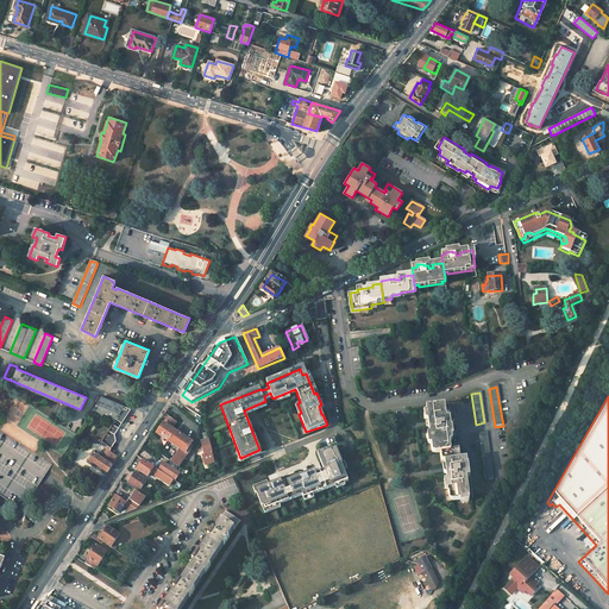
[(130,409),(124,407),(100,397),(90,410),(114,420),(114,419),(120,422),(125,415),(130,409)]
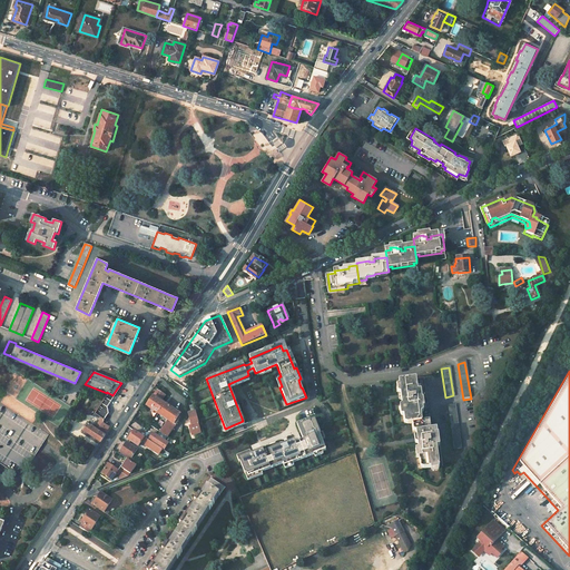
[(431,430),(423,377),(399,381),(403,416),(408,419),(409,425),(418,423),(422,449),(419,450),(420,459),(423,458),(423,462),(425,461),(426,469),(443,467),(436,429),(431,430)]
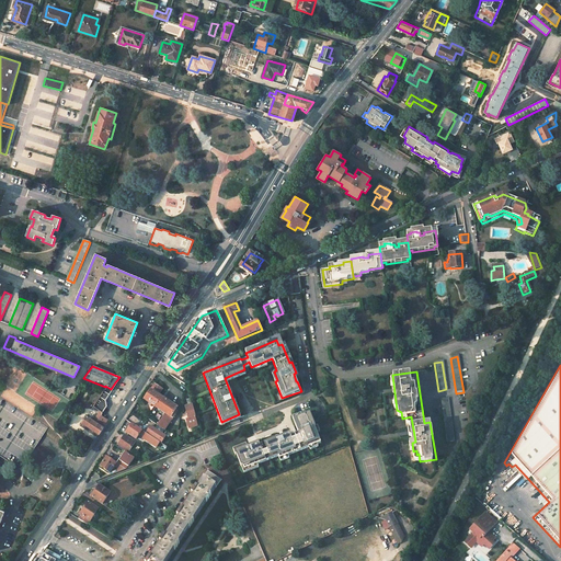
[(163,389),(156,384),(145,400),(156,408),(162,398),(159,396),(163,389)]
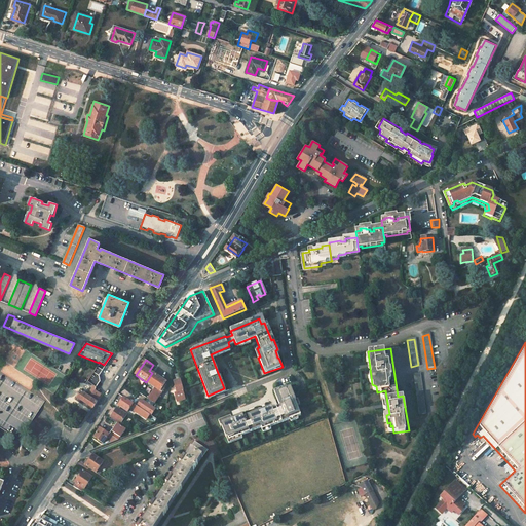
[(96,386),(99,381),(99,375),(102,370),(97,366),(92,371),(86,380),(96,386)]
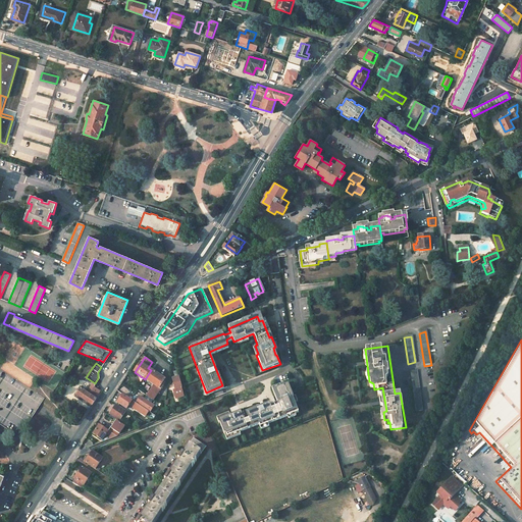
[(44,398),(0,368),(0,423),(19,436),(44,398)]
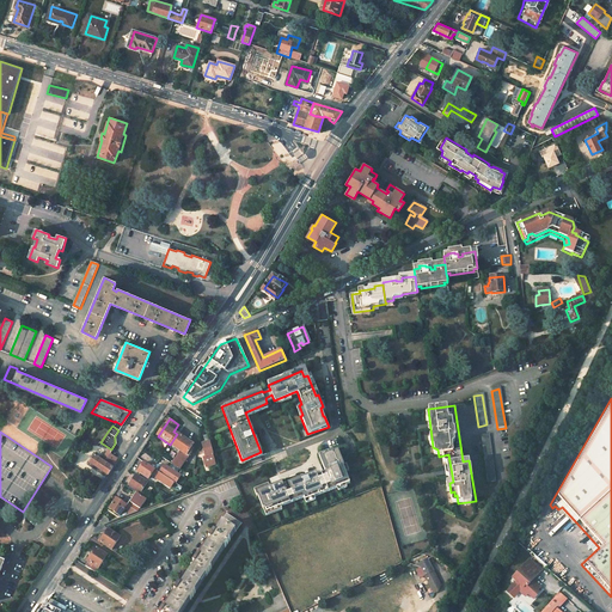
[(181,469),(194,450),(193,448),(194,445),(177,434),(170,445),(181,452),(173,464),(181,469)]
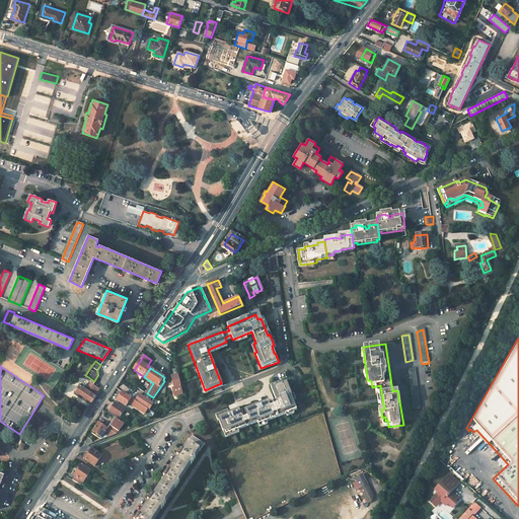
[(183,392),(176,368),(173,369),(175,375),(172,376),(175,386),(172,387),(174,395),(183,392)]
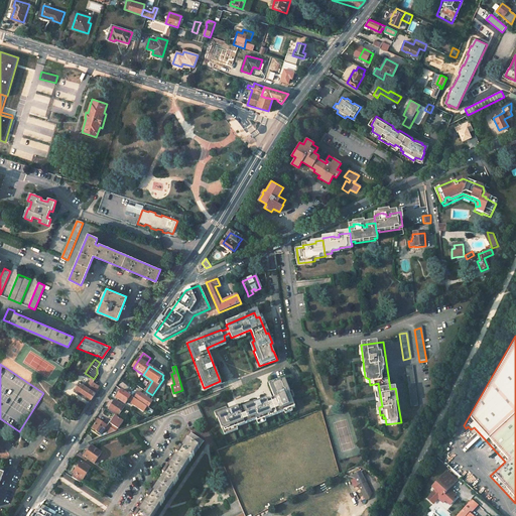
[(418,405),(411,366),(405,367),(411,406),(418,405)]
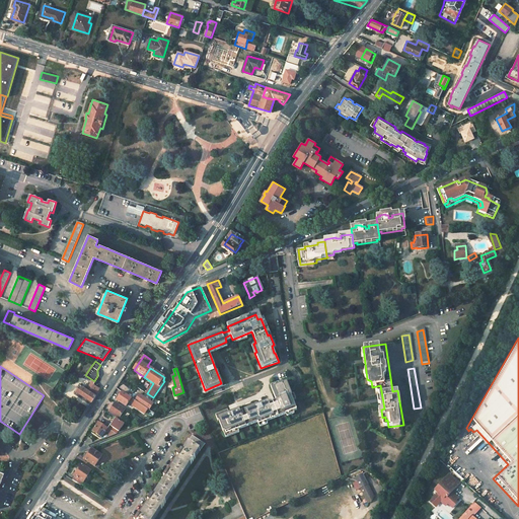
[(250,402),(223,414),(228,427),(230,427),(232,433),(266,419),(267,422),(296,410),(290,395),(291,395),(286,382),(273,387),(278,398),(269,401),(268,398),(251,405),(250,402)]
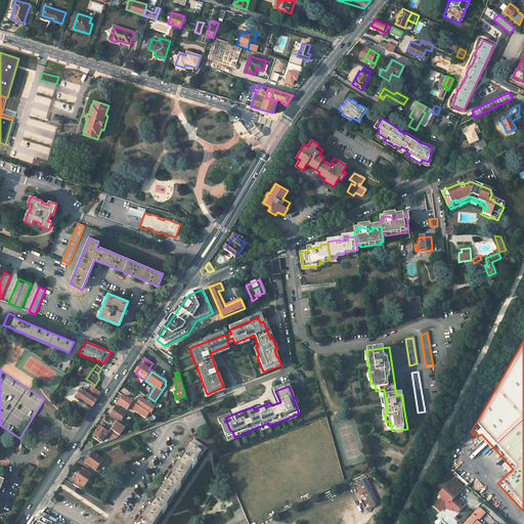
[(94,388),(90,396),(80,389),(75,397),(80,401),(82,398),(91,405),(100,392),(94,388)]
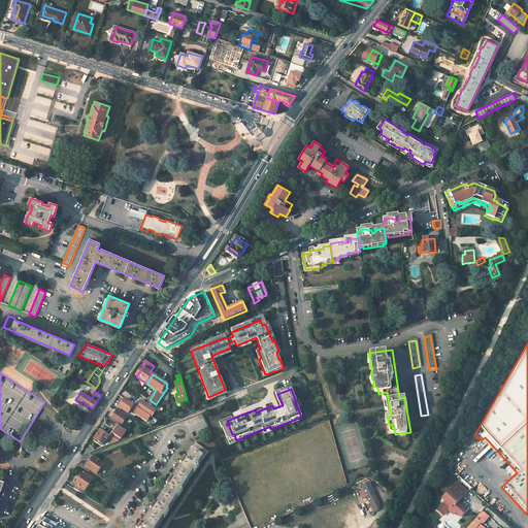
[(125,399),(120,407),(128,414),(134,404),(125,399)]
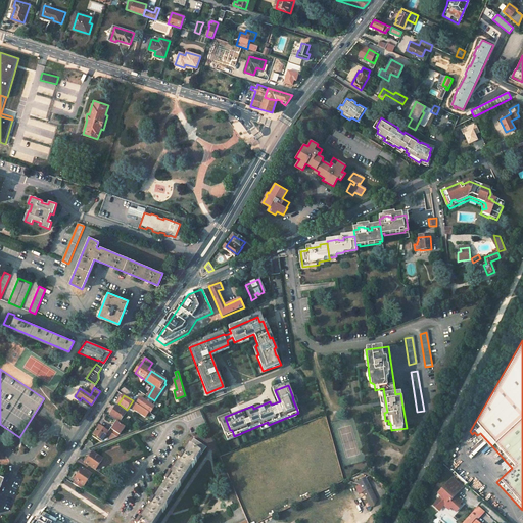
[(137,403),(151,413),(155,408),(141,397),(137,403)]
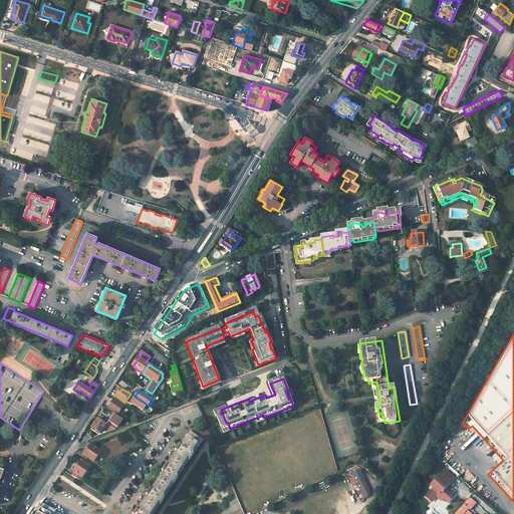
[(135,397),(132,401),(144,410),(147,405),(135,397)]
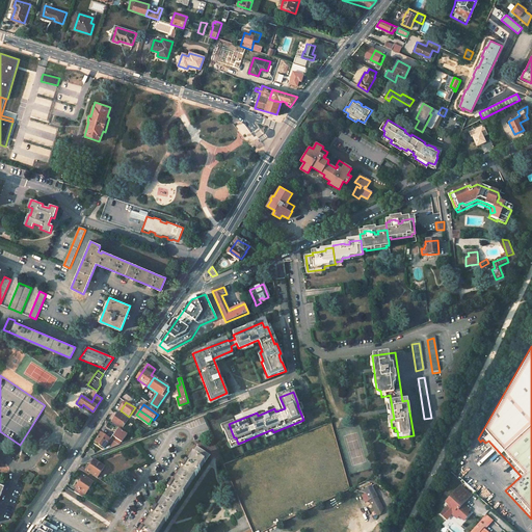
[(128,420),(118,414),(112,422),(123,429),(128,420)]
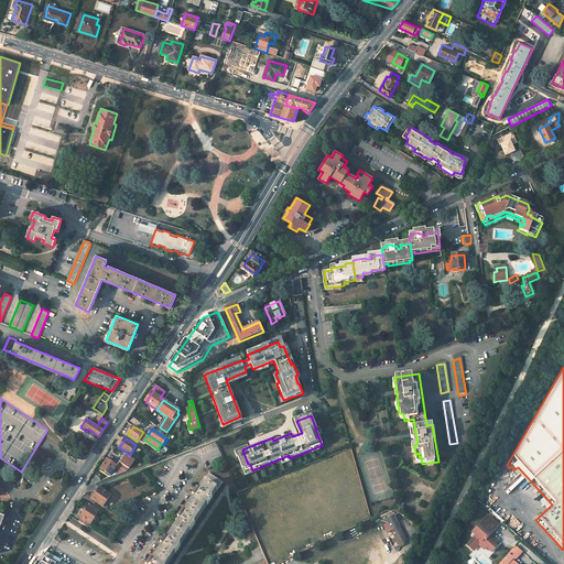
[(134,461),(127,455),(123,461),(121,459),(118,465),(120,467),(127,472),(128,470),(134,461)]
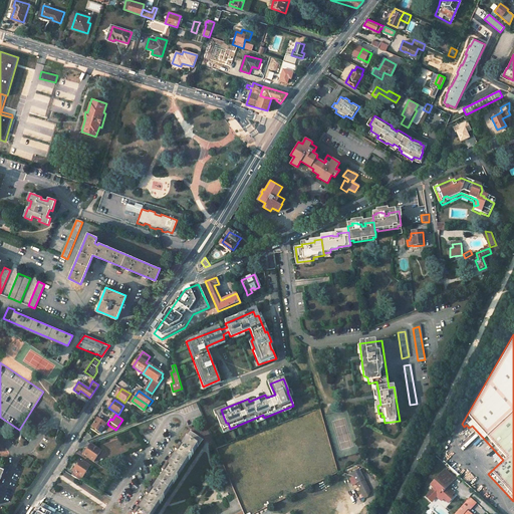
[(106,425),(97,419),(92,427),(100,433),(106,425)]
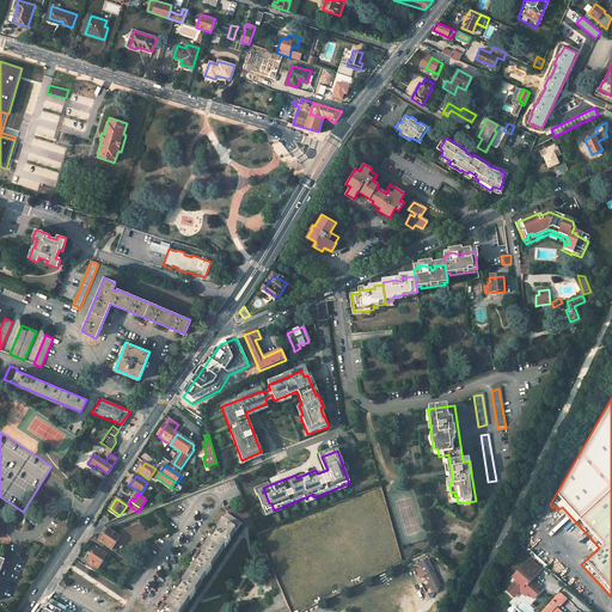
[(570,527),(576,522),(562,507),(558,509),(555,506),(552,508),(570,527)]
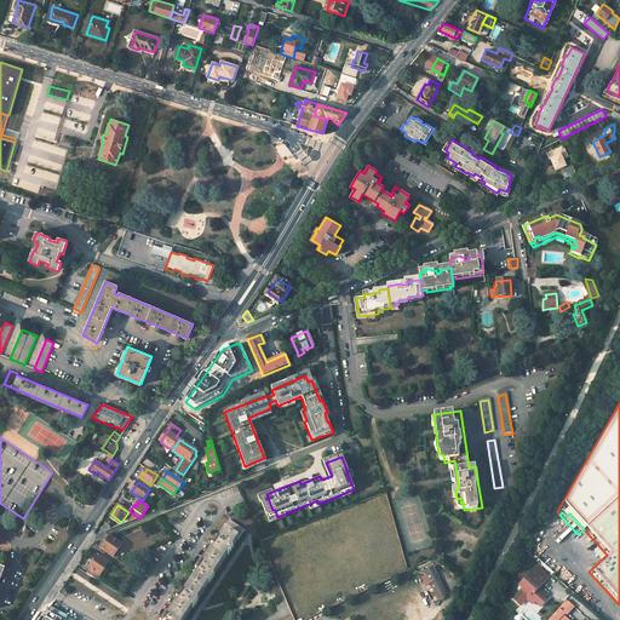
[(245,530),(230,521),(223,530),(224,532),(218,543),(216,541),(211,549),(213,550),(201,567),(200,566),(195,573),(197,573),(183,595),(182,593),(177,601),(178,602),(167,619),(166,618),(164,619),(183,619),(191,608),(193,609),(199,601),(197,601),(208,584),(210,585),(214,577),(213,577),(227,556),(228,557),(234,549),(231,547),(237,539),(239,540),(245,530)]
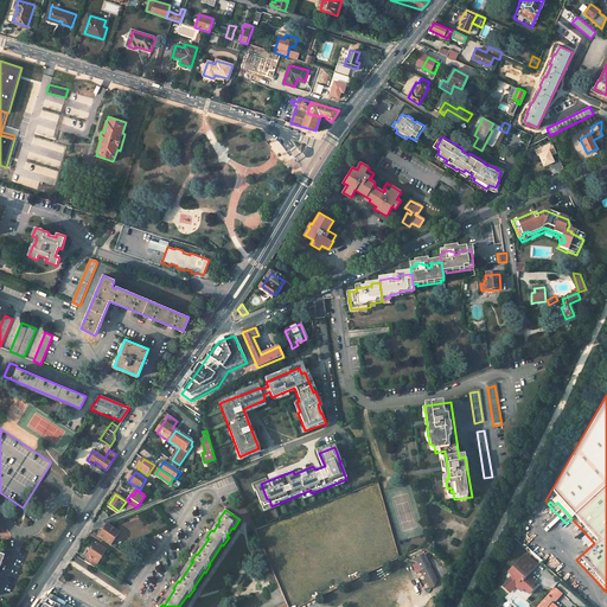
[(97,528),(101,531),(98,536),(112,544),(119,532),(107,524),(97,528)]
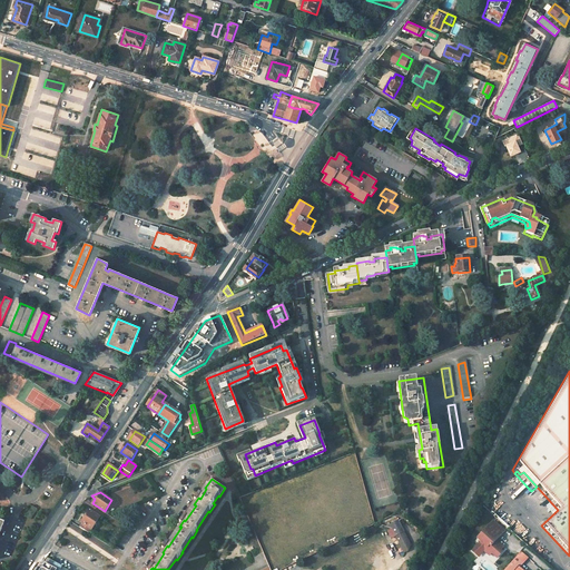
[(29,519),(37,508),(31,504),(25,516),(29,519)]
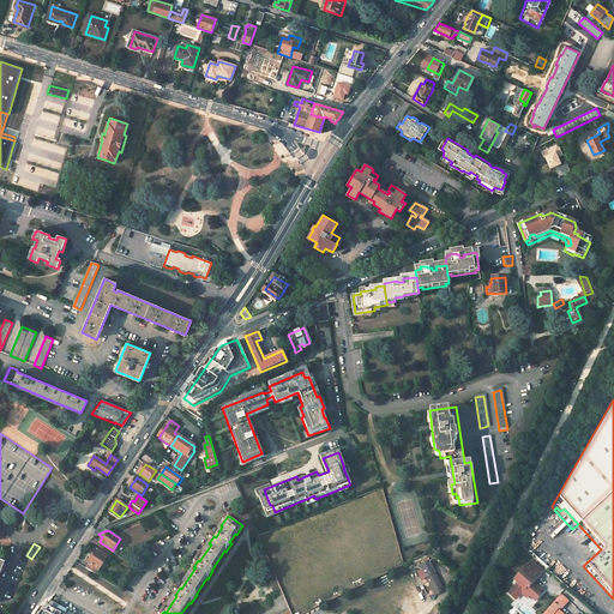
[(96,573),(98,570),(100,571),(108,557),(97,549),(88,564),(89,564),(86,567),(96,573)]
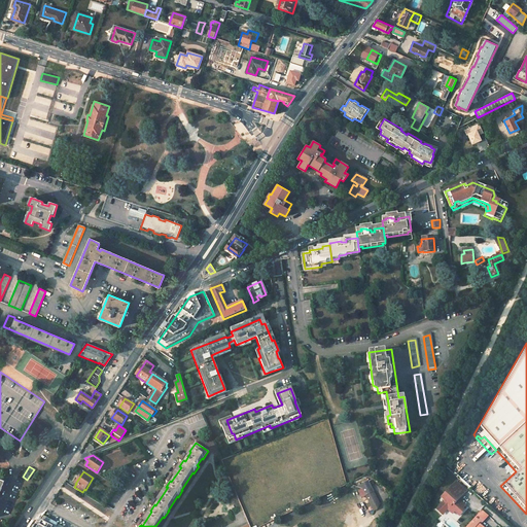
[(465,504),(462,502),(458,502),(458,500),(466,491),(455,482),(441,498),(444,500),(441,505),(446,511),(448,508),(452,514),(454,511),(459,516),(464,510),(462,508),(465,504)]
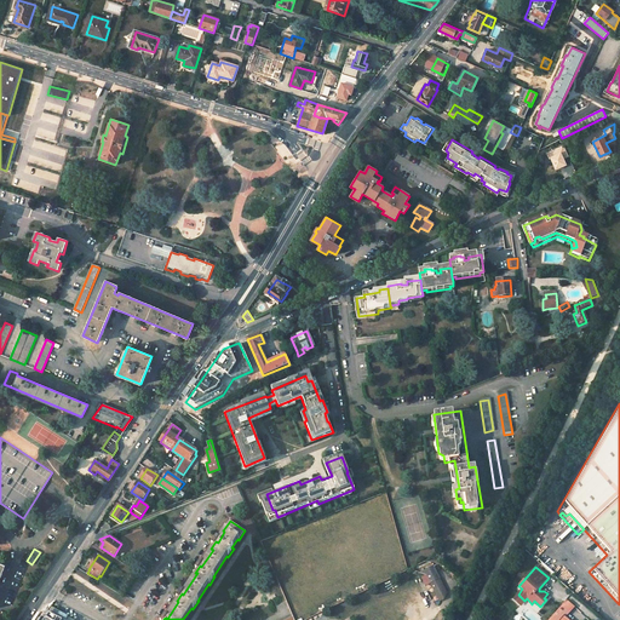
[(446,602),(448,595),(436,568),(423,574),(430,577),(442,603),(446,602)]
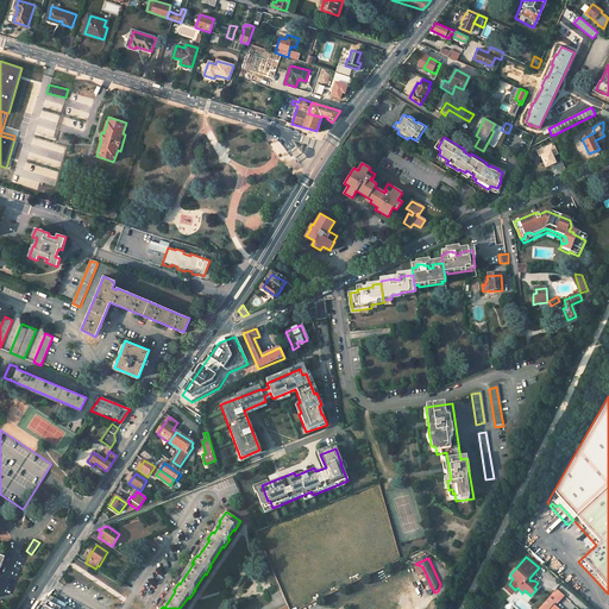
[(515,590),(509,584),(504,589),(512,595),(515,590)]
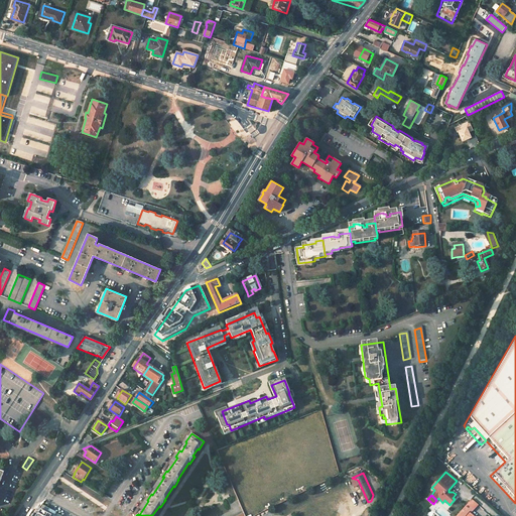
[(472,499),(456,515),(474,515),(470,512),(478,504),(472,499)]
